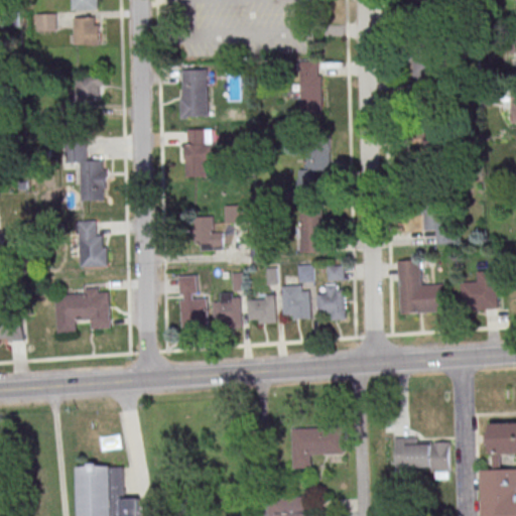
[(73,0),(73,10),(99,9),(98,0),(73,0)]
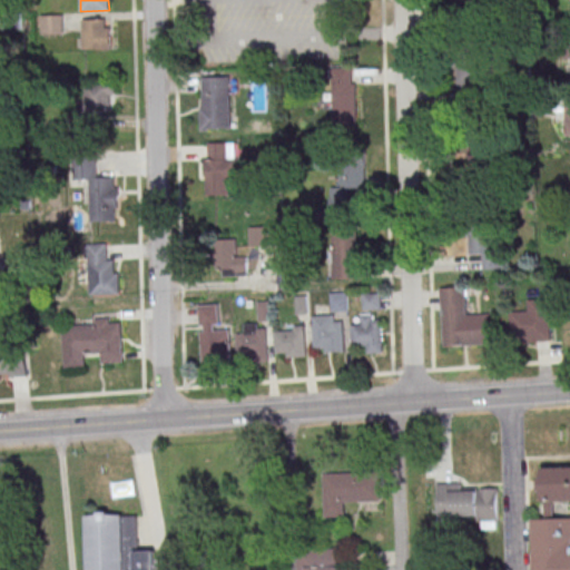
[(459,0),(469,1),(469,15),(493,16),(492,0),(459,0)]
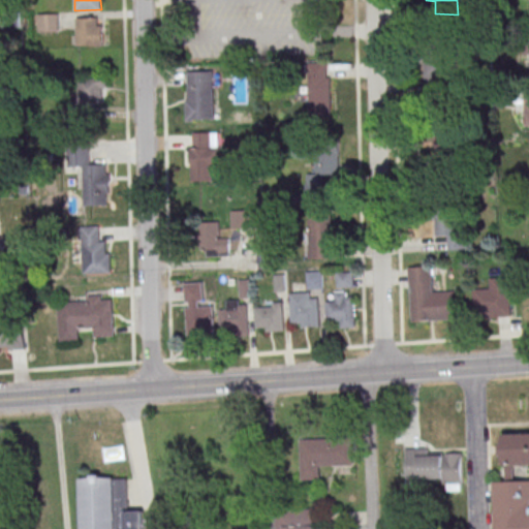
[(39,31),(58,31),(58,14),(39,14),(39,31)]
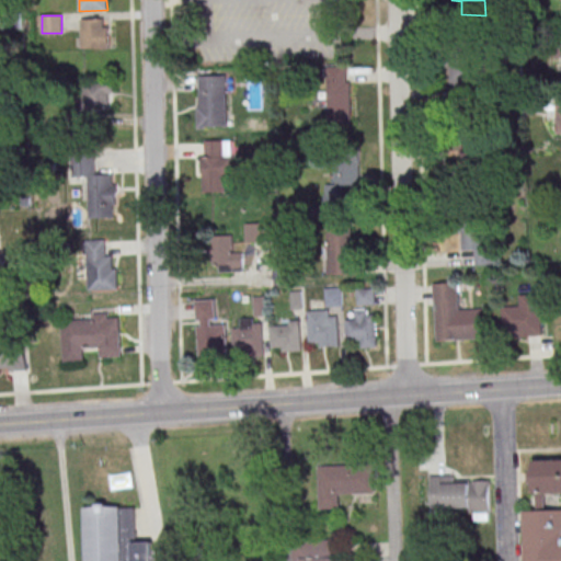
[(80,19),(81,48),(109,47),(109,26),(103,27),(103,19),(80,19)]
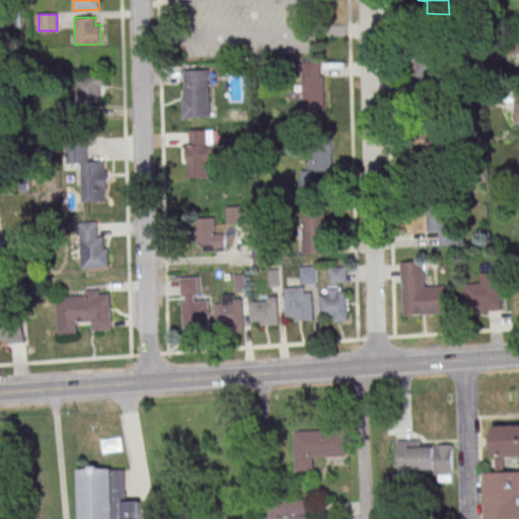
[(442,50),(417,50),(417,90),(442,90),(442,50)]
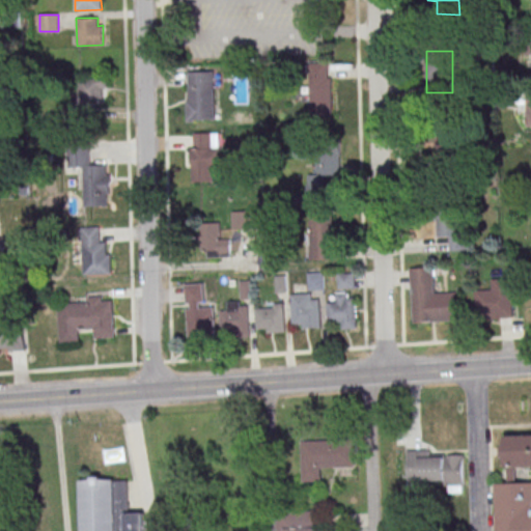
[(310,63),(310,117),(332,117),(332,62),(310,63)]
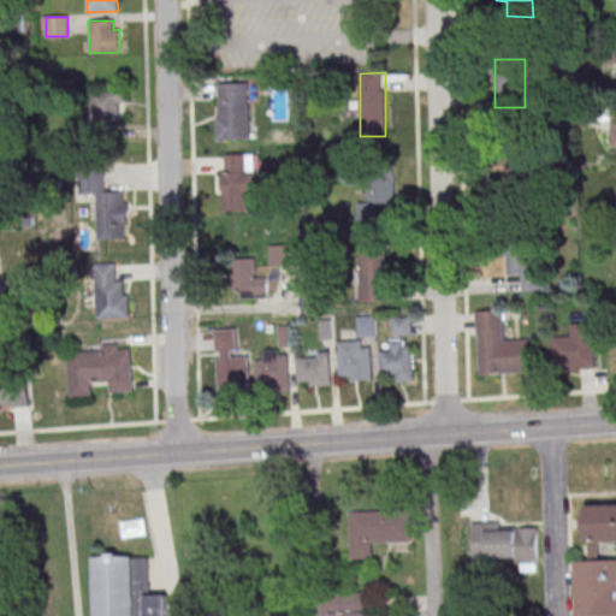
[(249,82),(215,82),(217,141),(249,141),(249,82)]
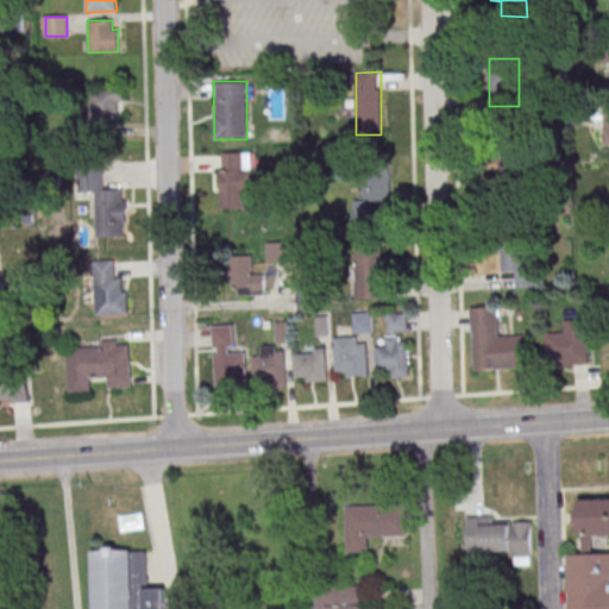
[(89,87),(89,121),(123,121),(123,87),(89,87)]
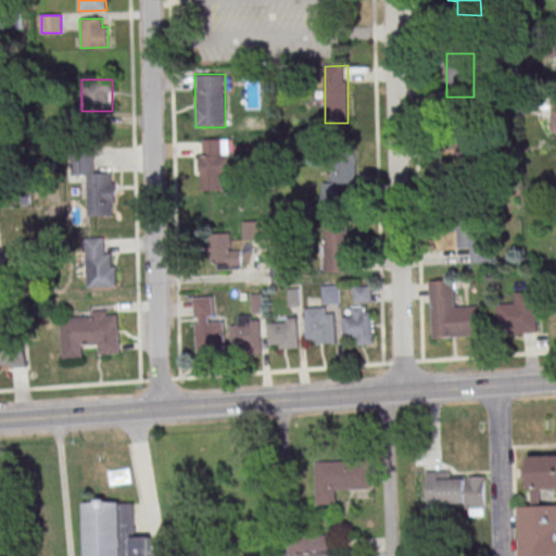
[(231,176),(231,139),(201,139),(201,190),(222,190),(222,176),(231,176)]
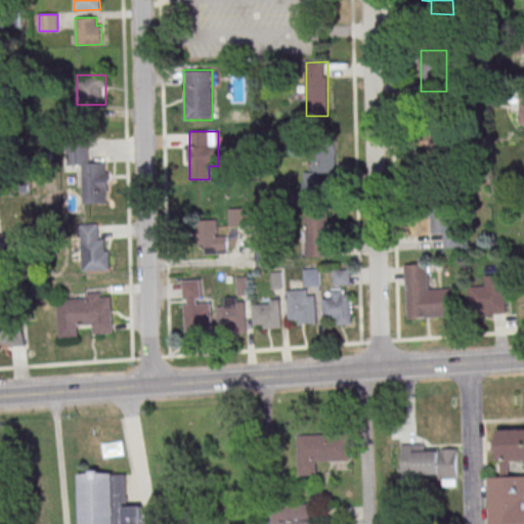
[(431,138),(431,174),(454,174),(454,138),(431,138)]
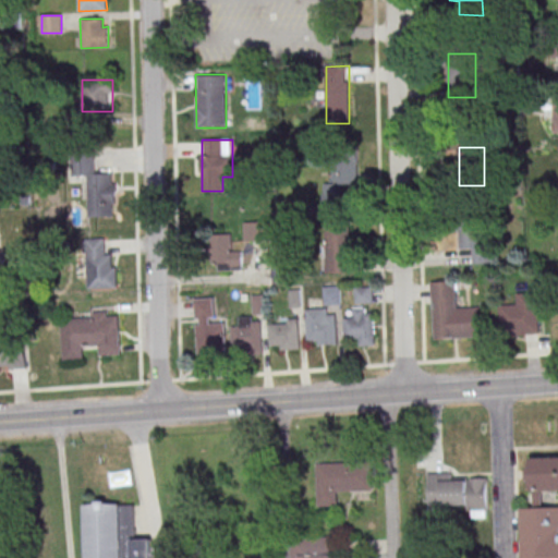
[(324,183),(324,214),(344,213),(344,185),(358,185),(356,159),(332,159),(332,182),(324,183)]
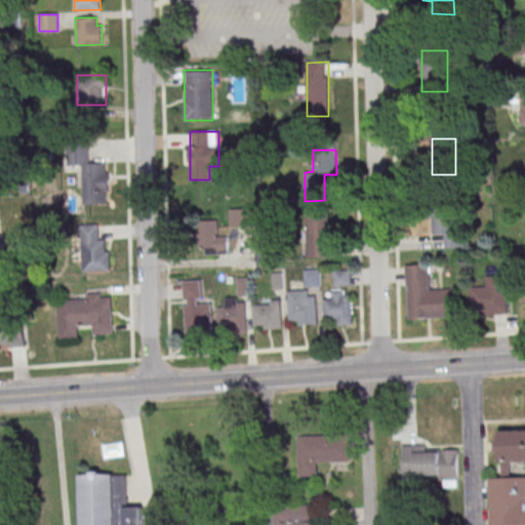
[(82,163),(82,203),(109,203),(109,163),(82,163)]
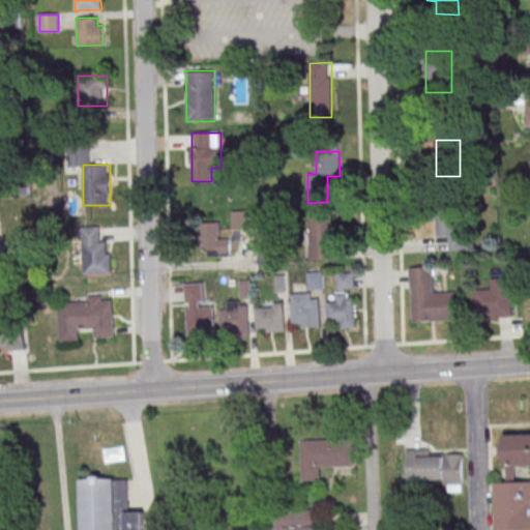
[(461,246),(461,214),(433,214),(433,246),(461,246)]
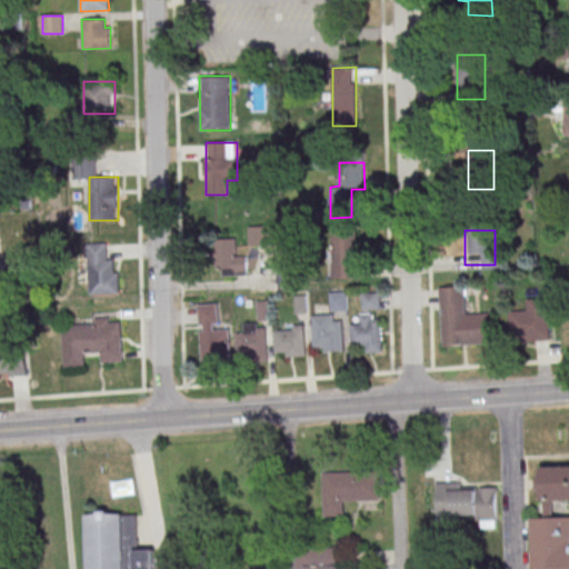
[(208,236),(207,272),(236,273),(237,237),(208,236)]
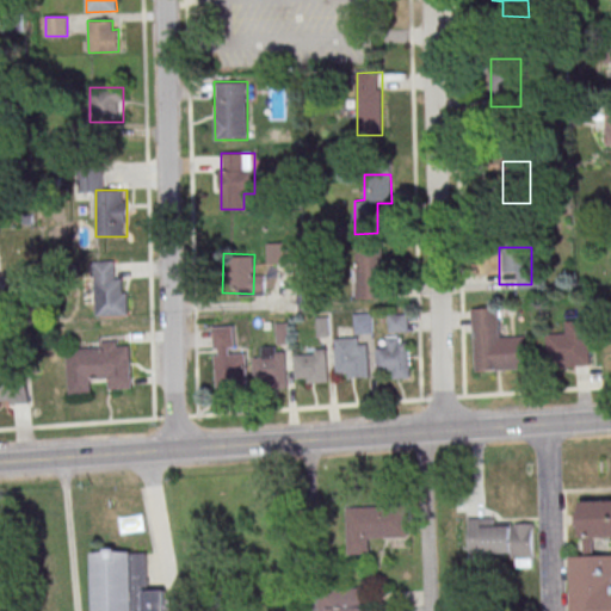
[(356,255),(356,300),(384,300),(384,255),(356,255)]
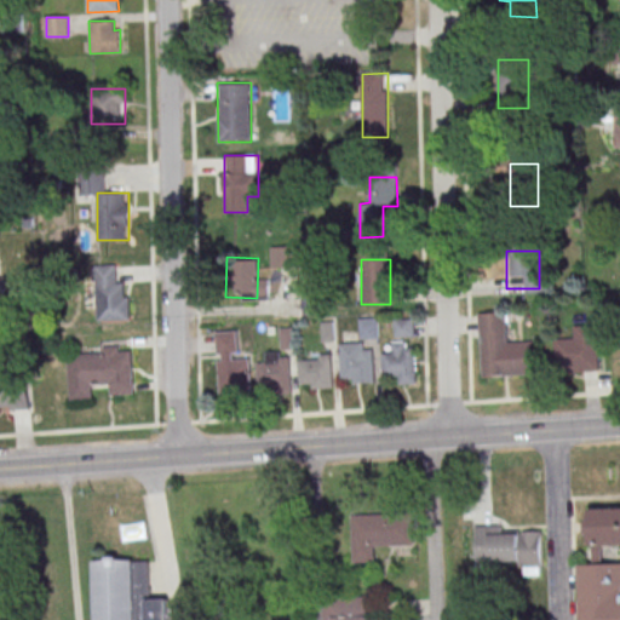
[(90,265),(116,264),(116,283),(124,282),(124,297),(130,297),(130,319),(97,320),(95,282),(91,283),(90,265)]
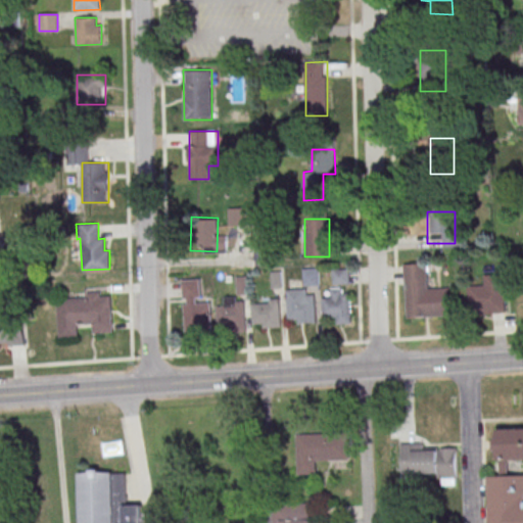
[(406,318),(454,316),(453,287),(428,288),(427,263),(403,264),(406,318)]
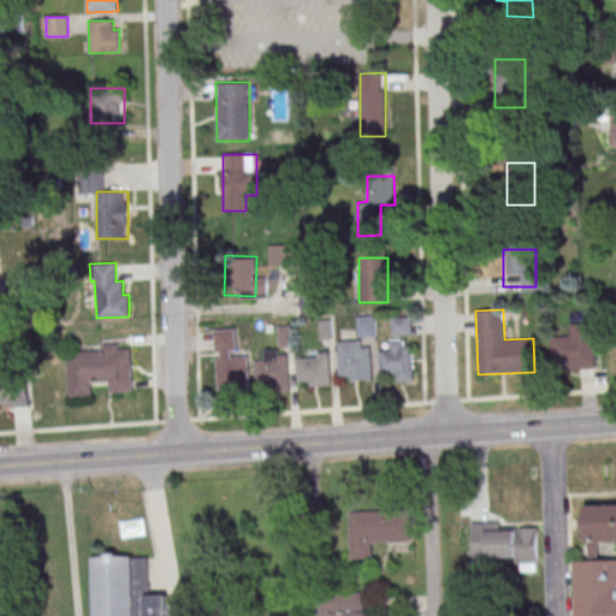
[(357,336),(374,336),(374,315),(357,315),(357,336)]
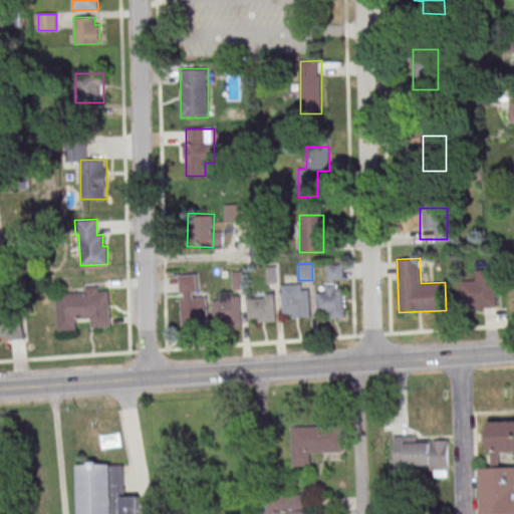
[(343,279),(343,264),(326,264),(326,279),(343,279)]
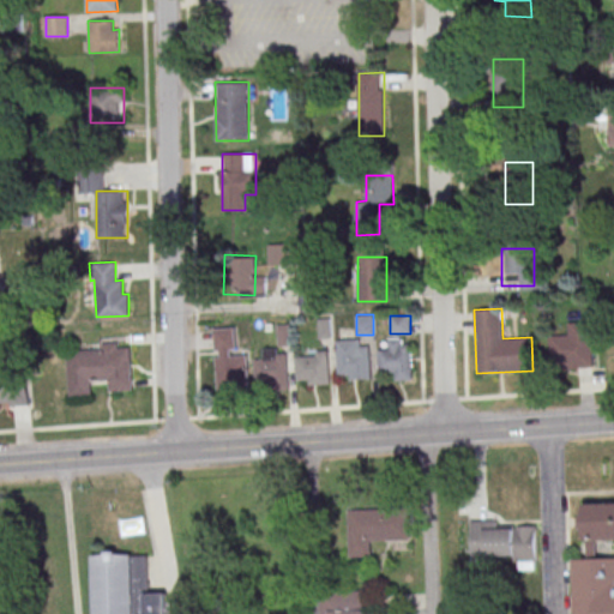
[(593,321),(569,323),(570,335),(549,336),(552,369),(595,367),(593,321)]
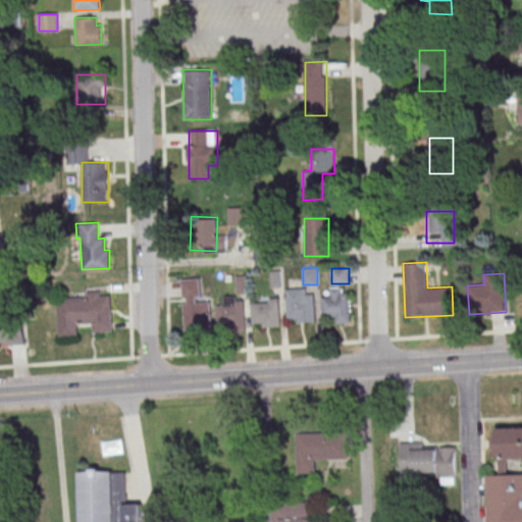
[(184,331),(210,330),(210,301),(201,301),(200,279),(183,279),(184,331)]
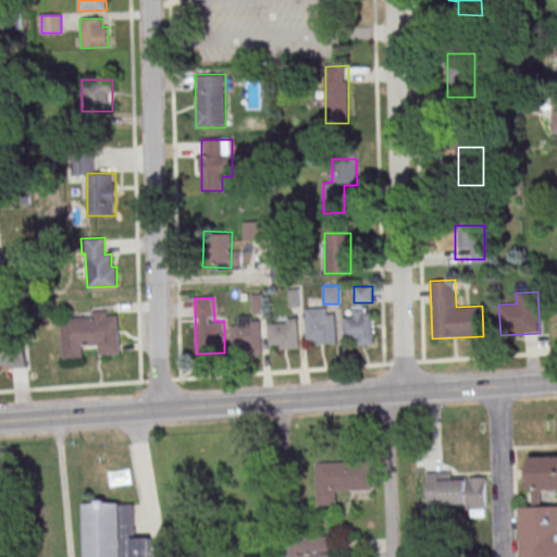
[(343,318),(344,339),(358,338),(359,346),(375,345),(372,311),(364,312),(364,307),(353,308),(353,317),(343,318)]
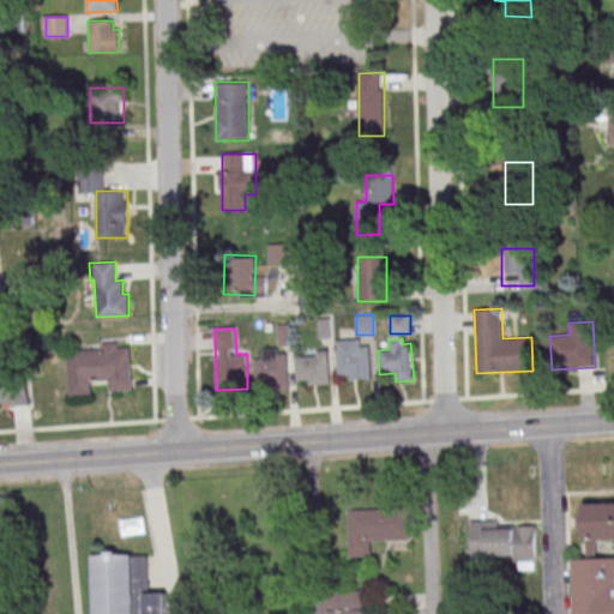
[(336,341),(338,375),(349,375),(349,379),(371,378),(368,347),(360,347),(360,339),(336,341)]
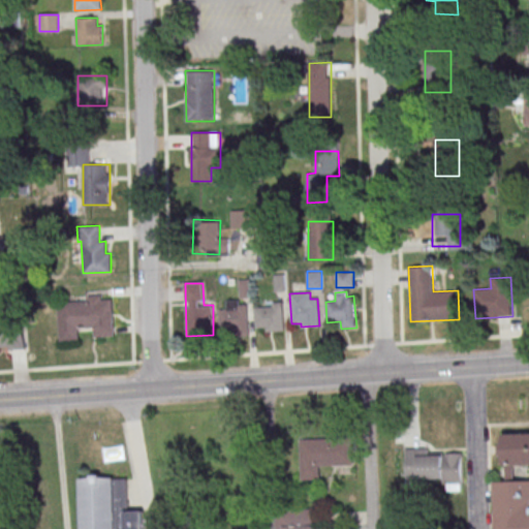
[(57,303),(88,301),(88,296),(101,296),(101,300),(112,299),(115,336),(94,337),(94,328),(78,329),(79,340),(60,342),(57,303)]
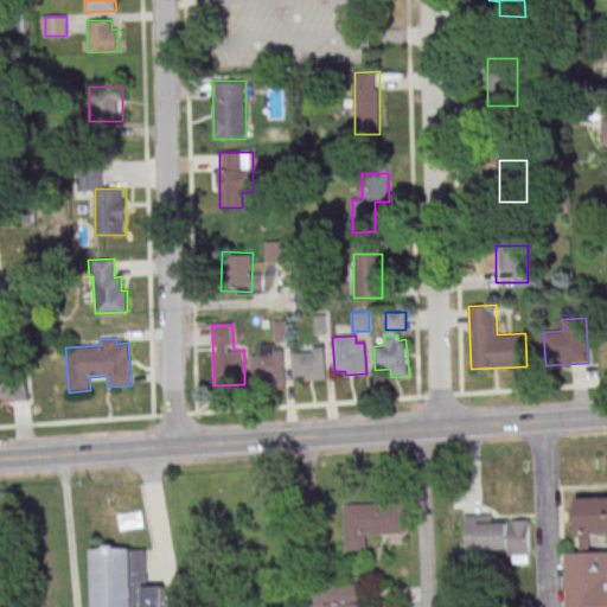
[(285,345),(255,345),(255,385),(285,385),(285,345)]
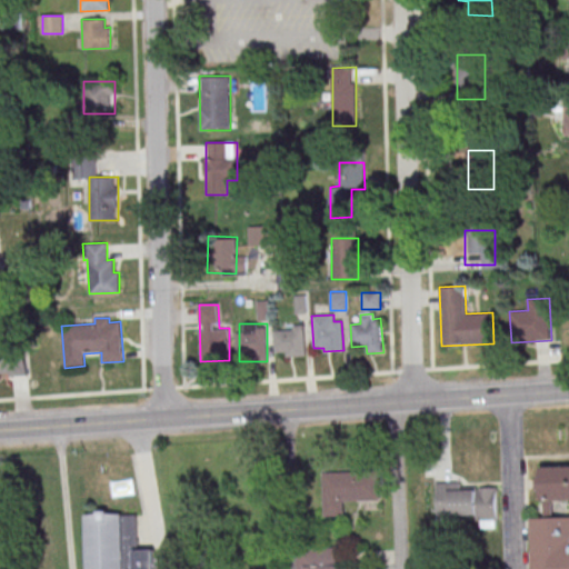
[(275,331),(276,353),(287,352),(287,357),(306,355),(305,325),(293,326),(293,330),(275,331)]
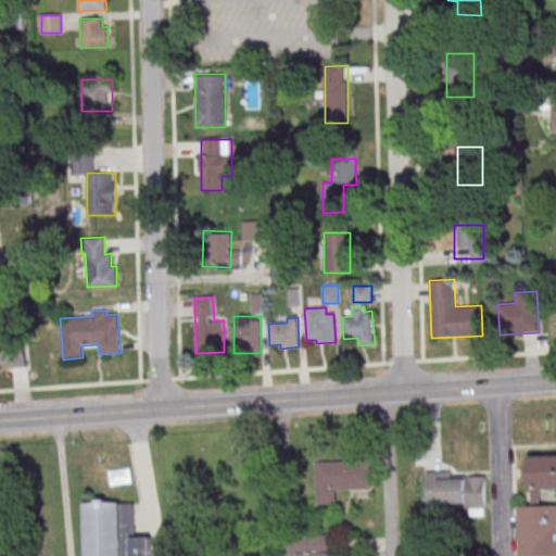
[(0,368),(28,366),(25,327),(0,328),(0,368)]
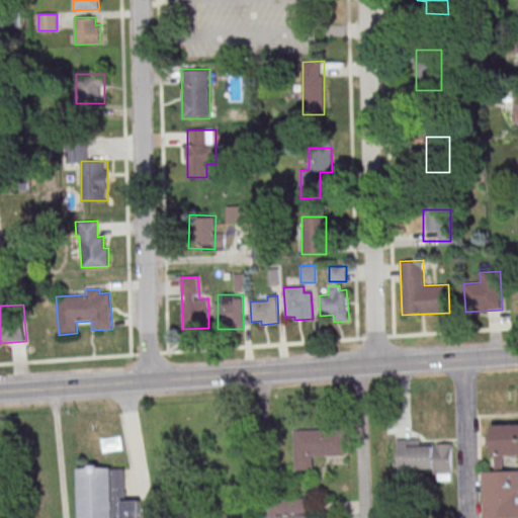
[(484,517),(517,517),(517,470),(505,470),(505,457),(517,456),(517,421),(494,422),(494,471),(484,471),(484,517)]
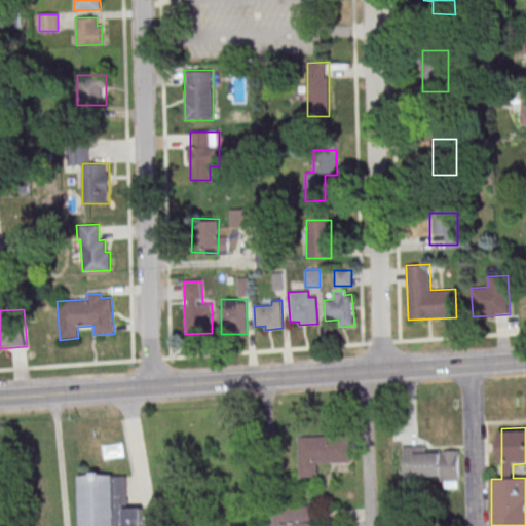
[(351,436),(298,436),(298,478),(318,478),(318,464),(351,464),(351,436)]
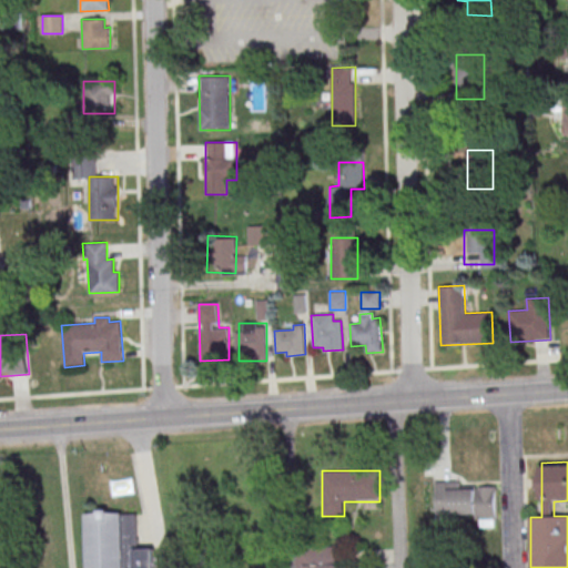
[(436,517),(477,516),(477,527),(498,526),(497,483),(435,484),(436,517)]
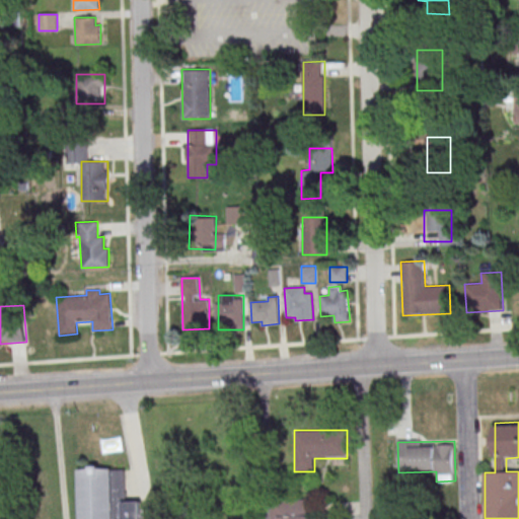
[(78,468),(79,518),(141,518),(140,503),(126,503),(126,467),(78,468)]
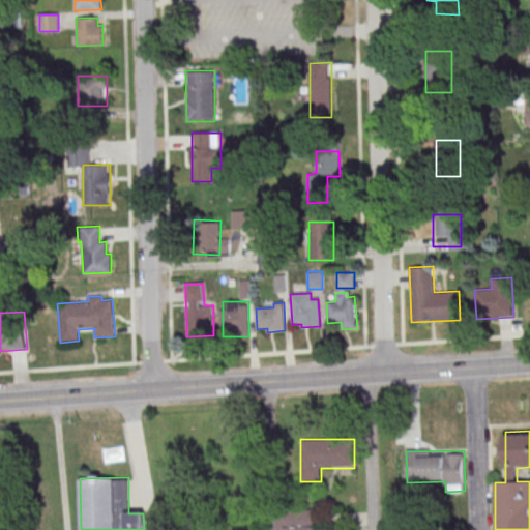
[(319,529),(319,509),(277,510),(277,529),(319,529)]
